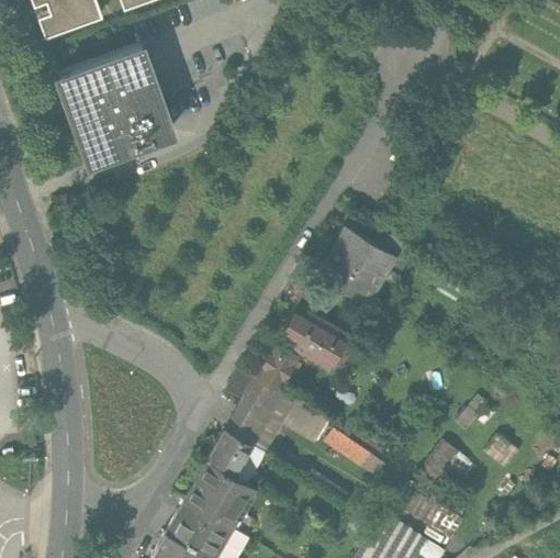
[(31,0),(35,10),(47,4),(51,15),(40,20),(46,41),(104,20),(97,0),(120,0),(125,12),(157,0),(31,0)]
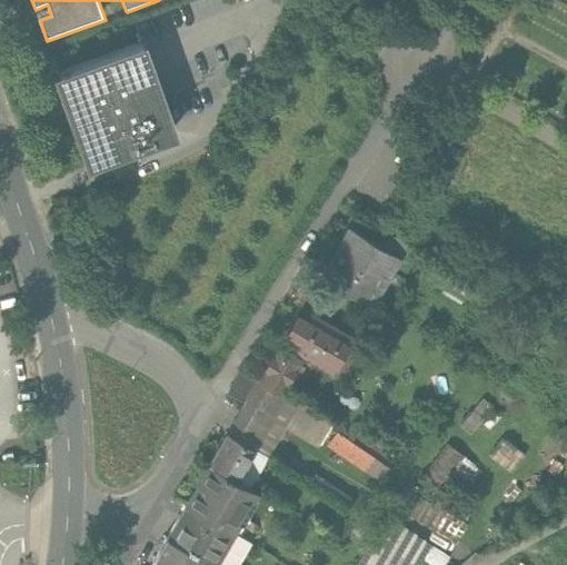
[(145,51),(60,81),(91,167),(120,157),(176,137),(156,80),(145,51)]
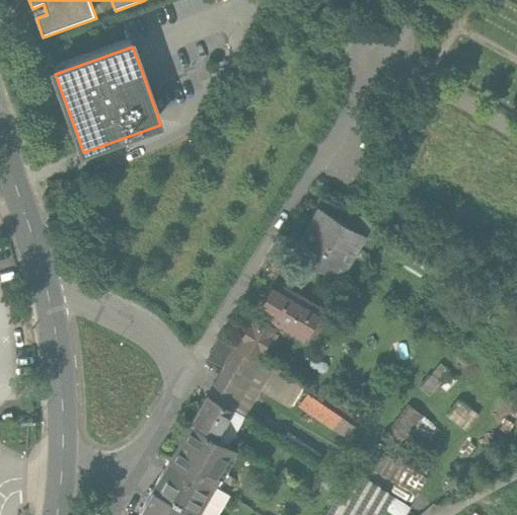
[(346,225),(322,211),(306,238),(303,236),(293,253),(340,281),(365,238),(366,236),(346,225)]
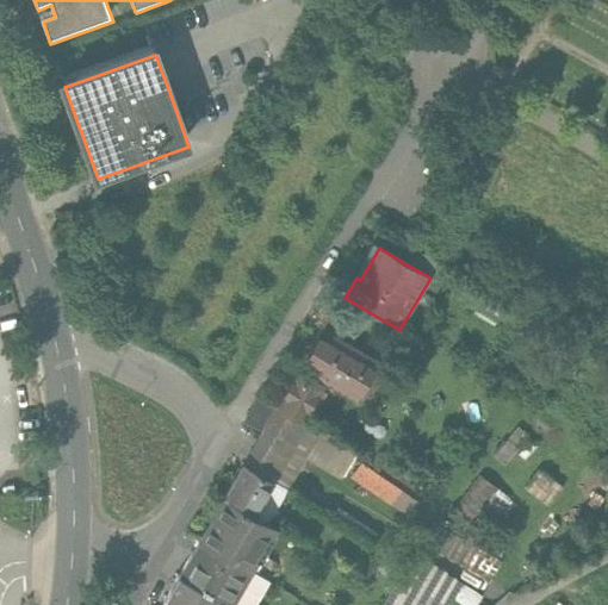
[(430,278),(429,280),(435,284),(444,269),(414,251),(407,264),(430,278)]
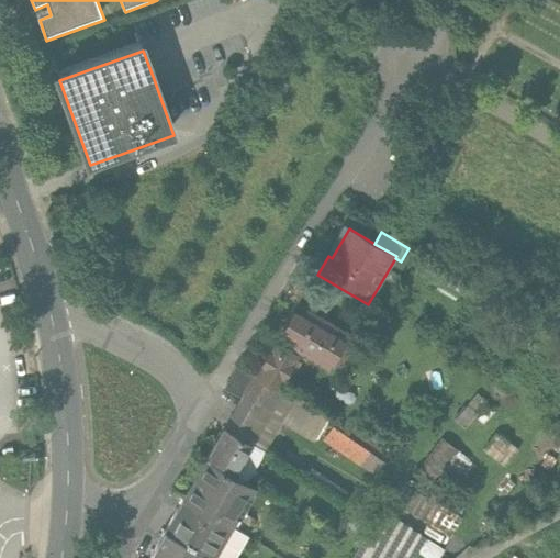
[(276,346),(257,377),(279,390),(298,358),(294,356),(297,352),(327,369),(331,364),(345,371),(358,349),(345,341),(347,336),(313,315),(310,322),(295,314),(283,334),(287,335),(279,347),(276,346)]
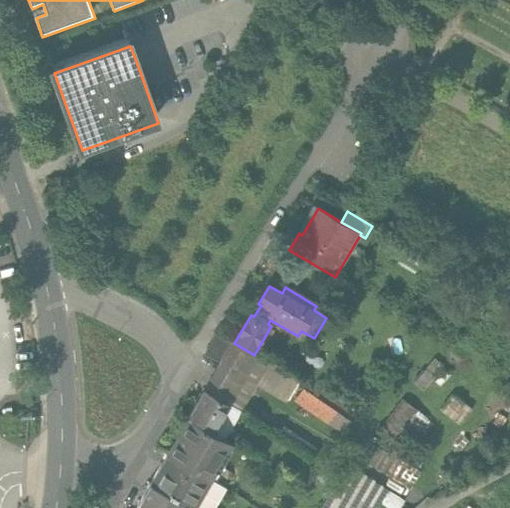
[(224,363),(259,383),(256,387),(277,399),(290,375),(254,355),(234,343),(223,363),(224,363)]
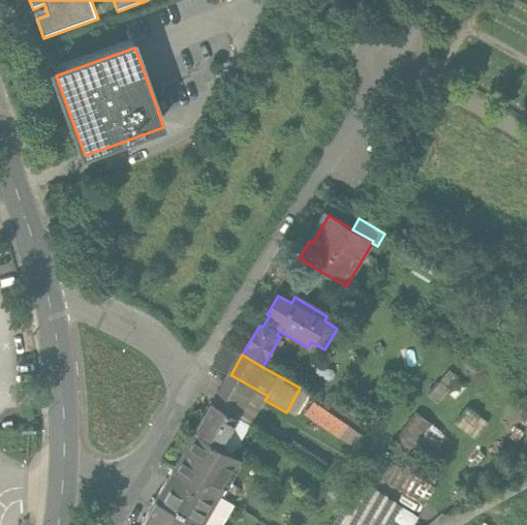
[(459,380),(448,372),(428,398),(438,406),(459,380)]
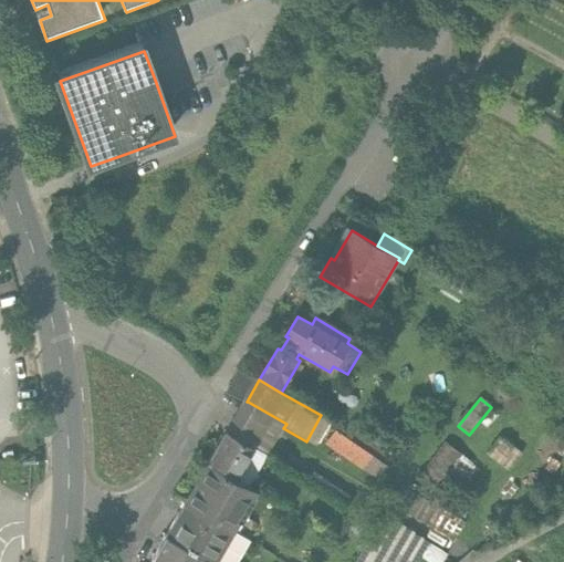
[(286,424),(248,402),(229,434),(268,456),(283,428),(286,424)]
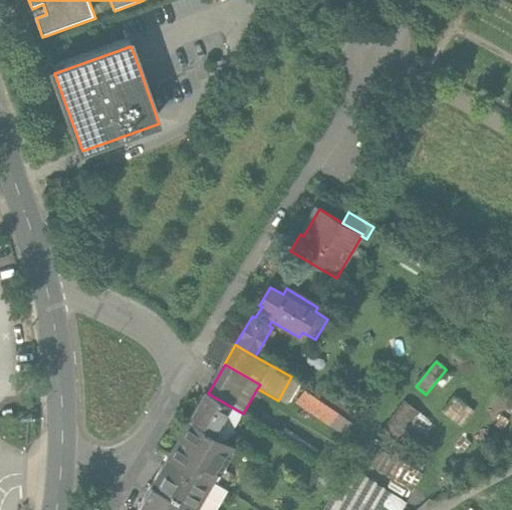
[(352,425),(305,393),(296,406),(343,437),(352,425)]
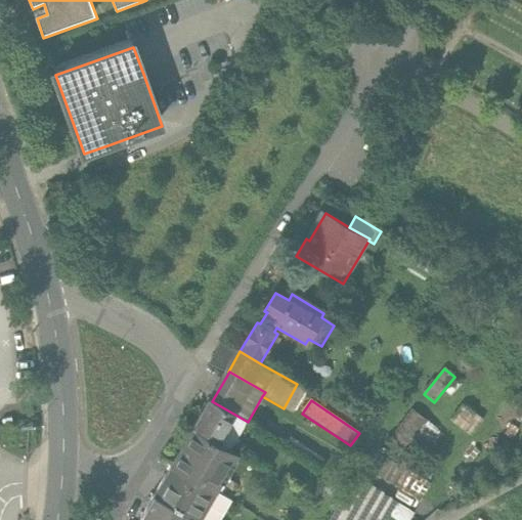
[(211,401),(194,430),(231,451),(248,422),(212,401),(211,401)]
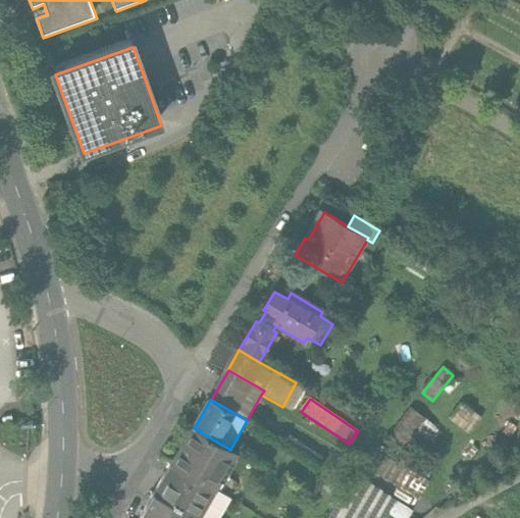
[(482,418),(461,403),(449,420),(470,434),(482,418)]
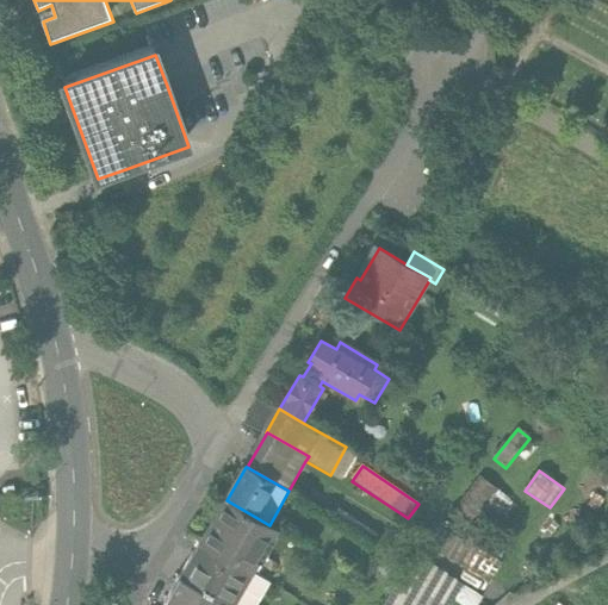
[(519,507),(483,480),(458,511),(492,540),(519,507)]
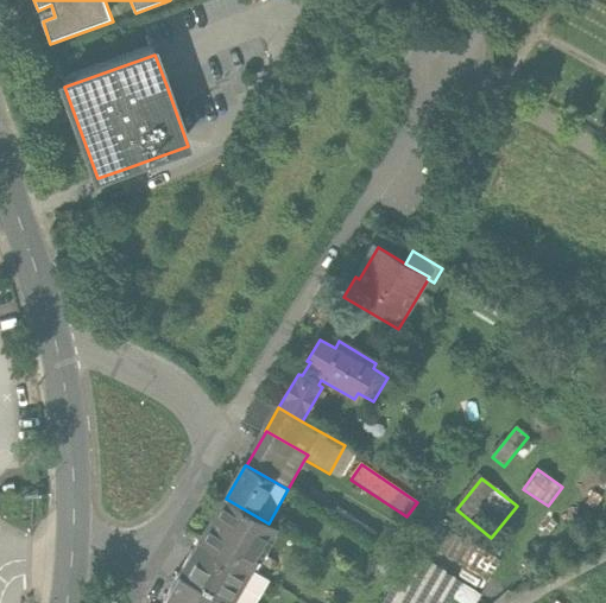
[(226,499),(200,544),(250,572),(276,527),(269,524),(226,499)]
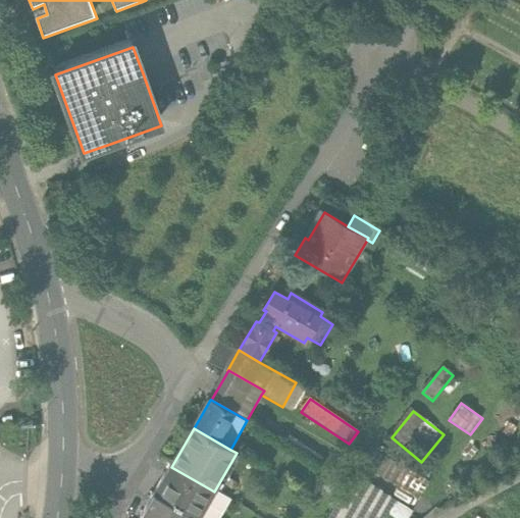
[(428,483),(384,459),(375,476),(418,501),(428,483)]
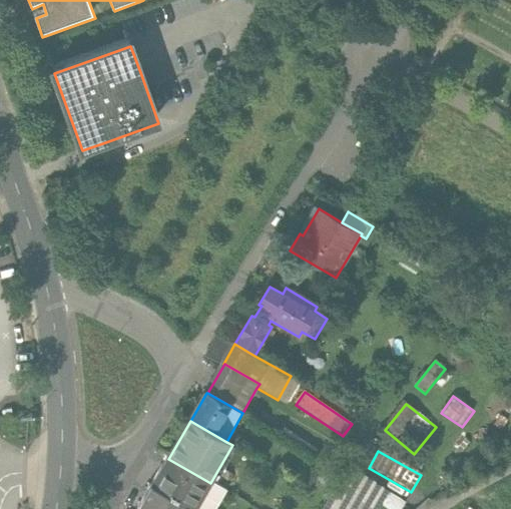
[(168,459),(152,487),(185,506),(189,508),(216,508),(226,492),(210,483),(168,459)]
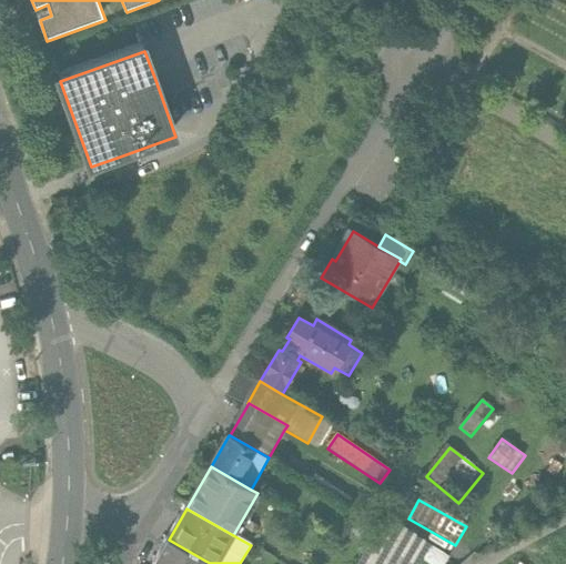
[(421,563),(445,563),(447,560),(430,547),(386,520),(360,563),(421,563)]
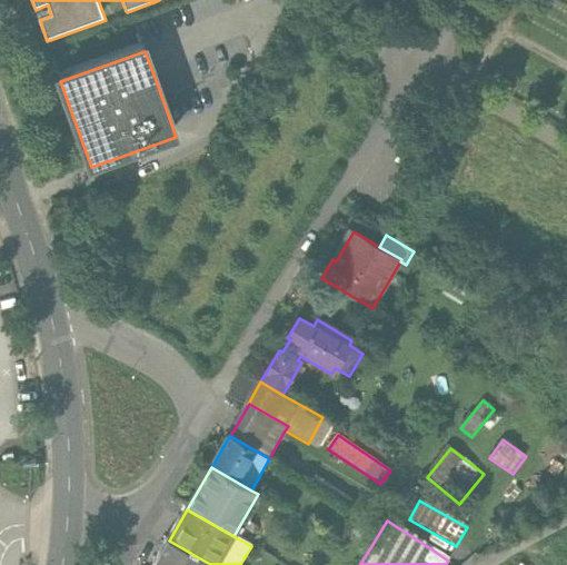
[(169,541),(155,564),(205,564),(206,562),(169,541)]
